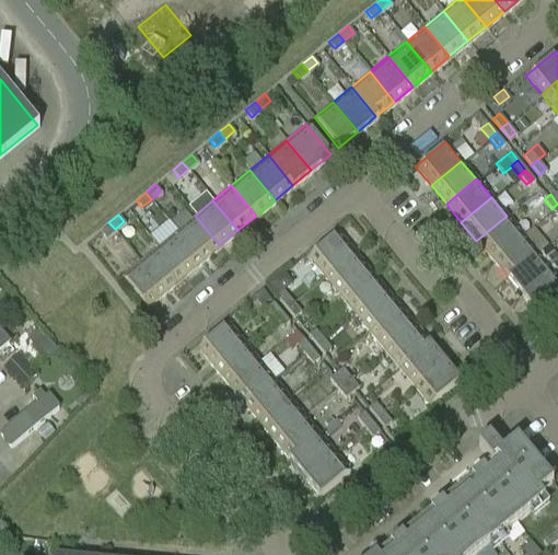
[(201,261),(219,245),(195,216),(176,230),(201,261)]
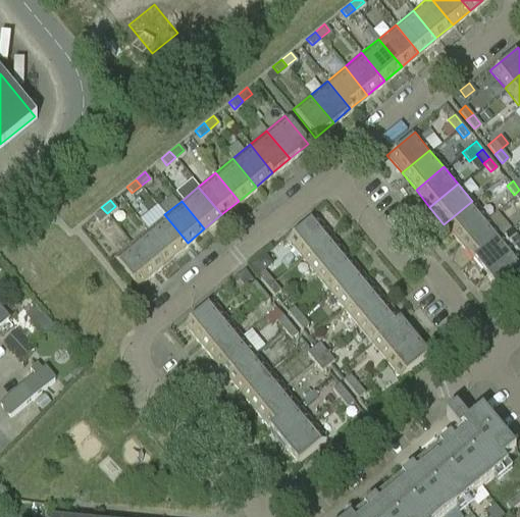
[(472,201),(444,224),(458,241),(485,218),(472,201)]
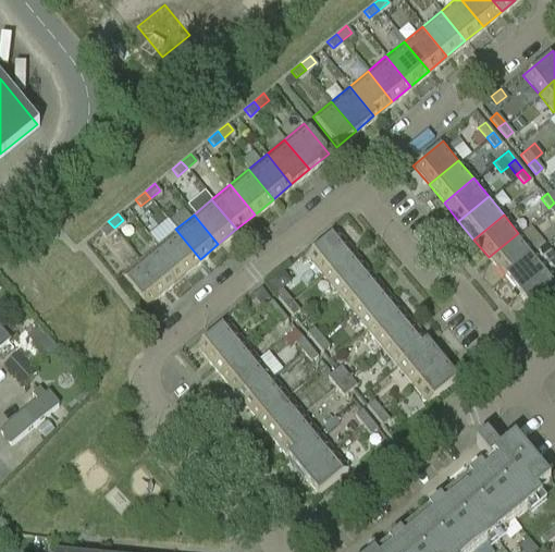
[(105,236),(114,228),(108,221),(99,229),(105,236)]
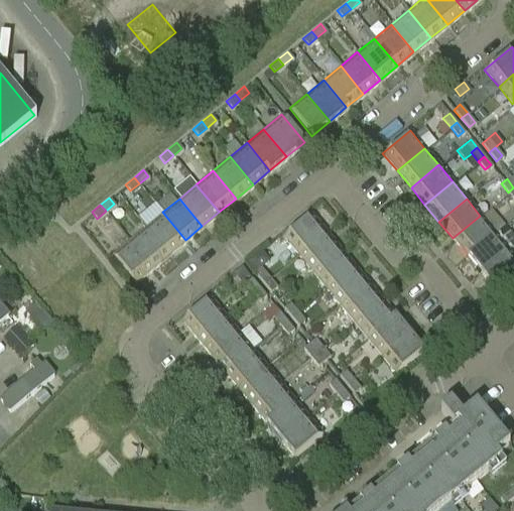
[(168,254),(185,240),(162,212),(145,226),(168,254)]
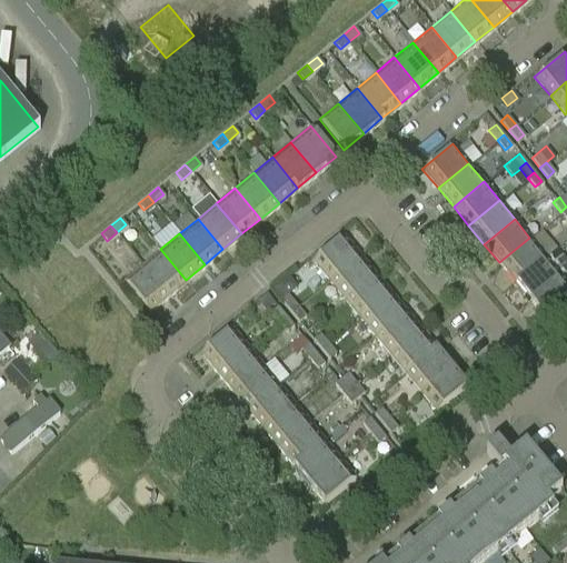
[(327,279),(358,254),(342,234),(311,260),(327,279)]
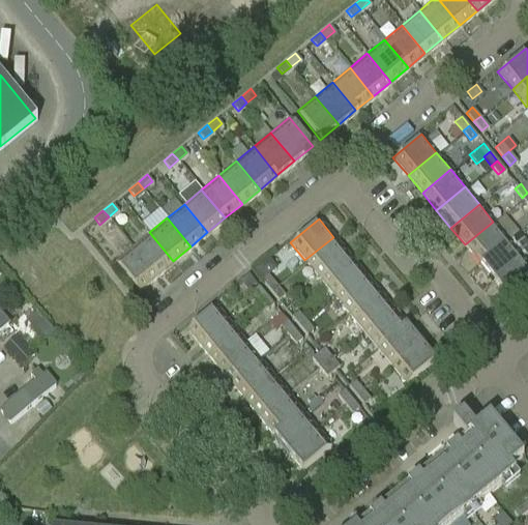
[(507,238),(493,222),(465,244),(479,262),(507,238)]
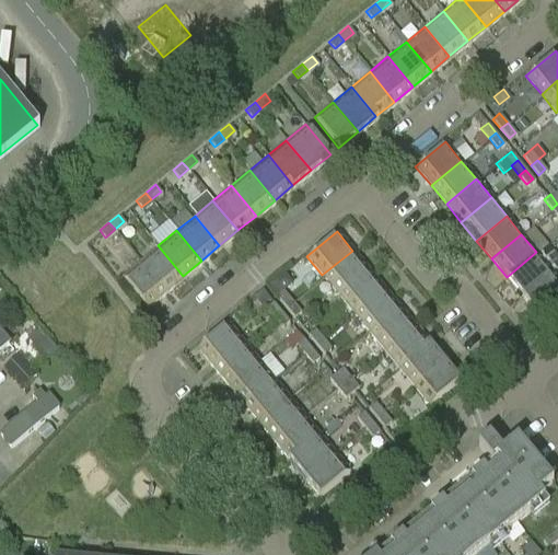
[(164,291),(183,276),(158,245),(139,261),(164,291)]
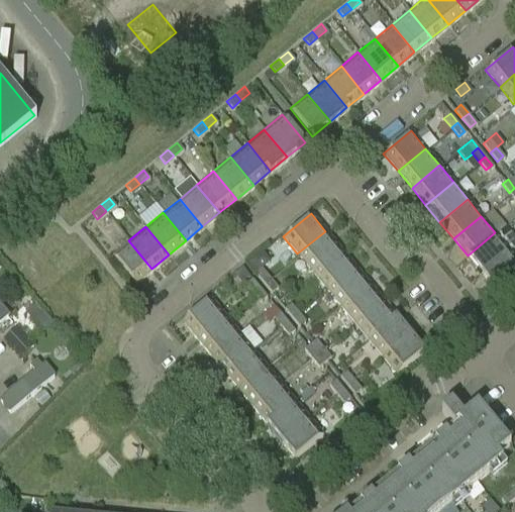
[(325,231),(297,253),(311,271),(339,247),(325,231)]
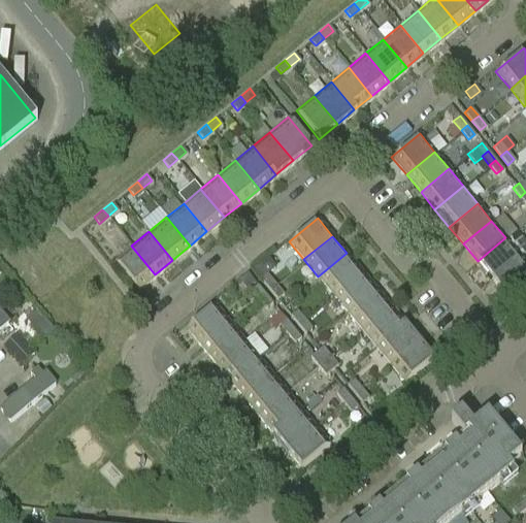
[(505,237),(478,261),(492,279),(520,255),(505,237)]
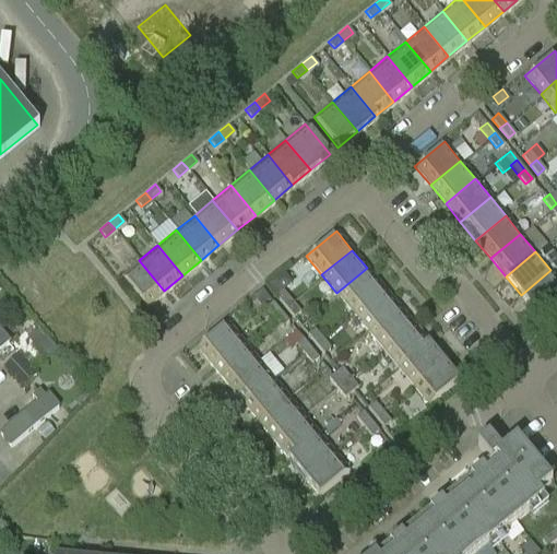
[(145,306),(164,291),(139,260),(120,275),(145,306)]
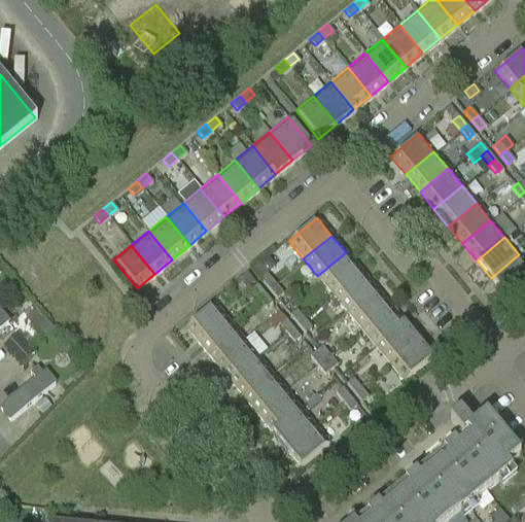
[(359,270),(346,252),(317,276),(331,293),(359,270)]
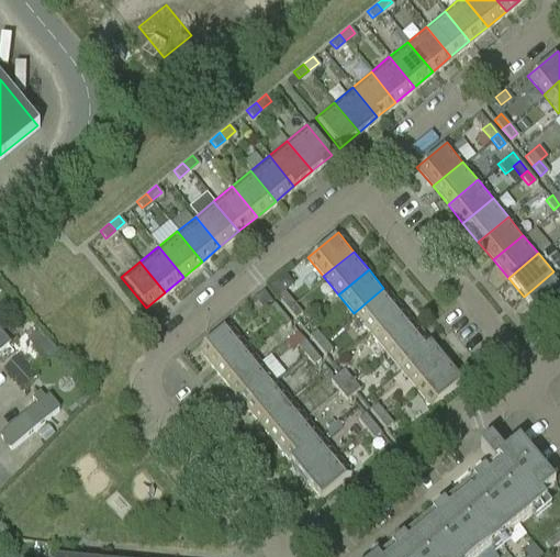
[(266,285),(276,297),(292,283),(282,271),(266,285)]
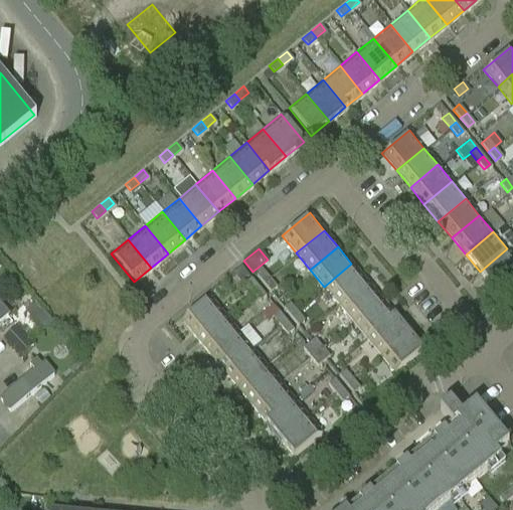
[(512,273),(512,256),(507,248),(480,272),(494,289),(512,273)]
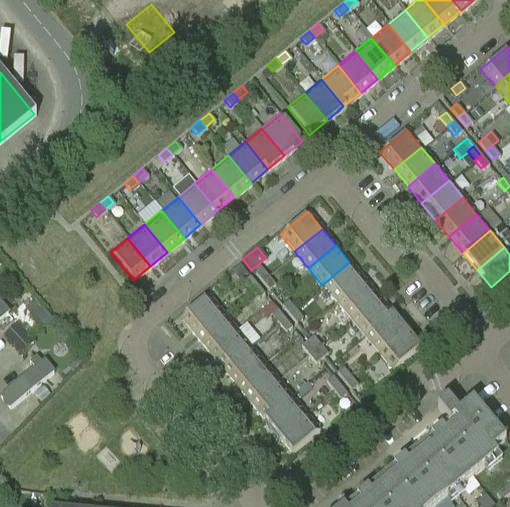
[(363,279),(349,262),(322,285),(336,301),(363,279)]
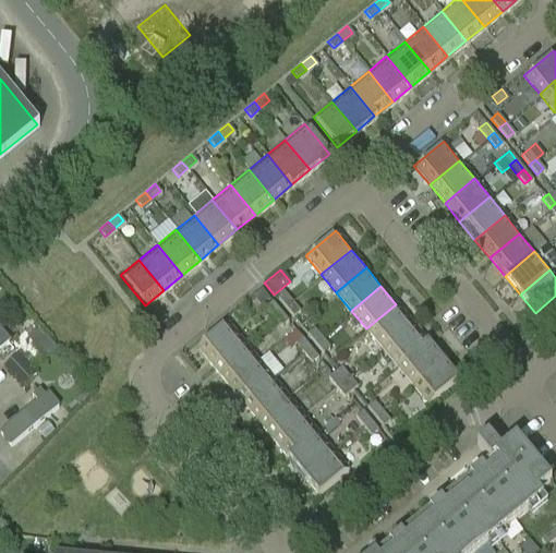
[(276,296),(283,305),(290,300),(282,290),(276,296)]
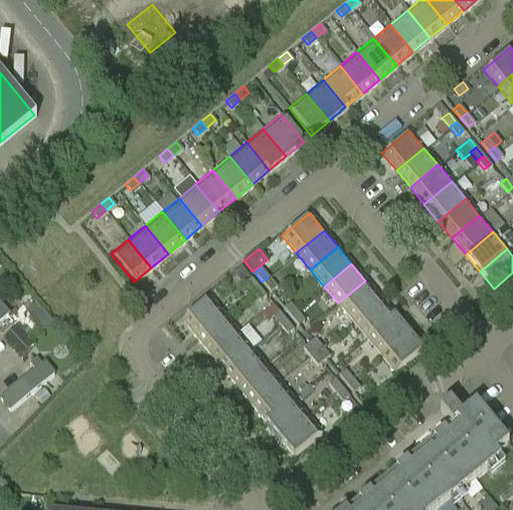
[(257,286),(249,277),(243,282),(250,291),(257,286)]
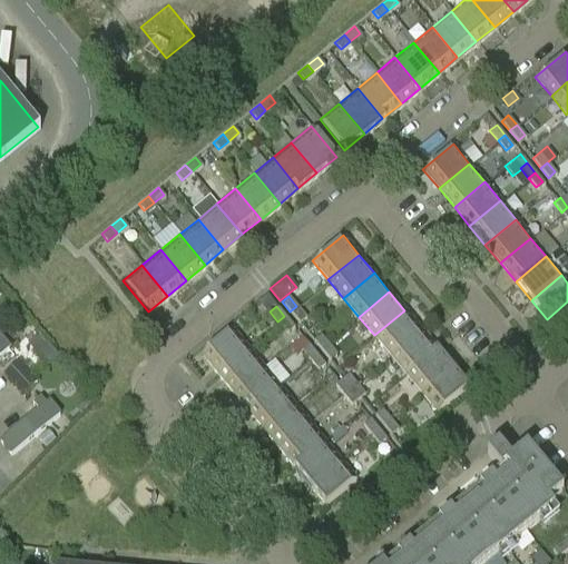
[(304,315),(296,306),(290,312),(297,322),(304,315)]
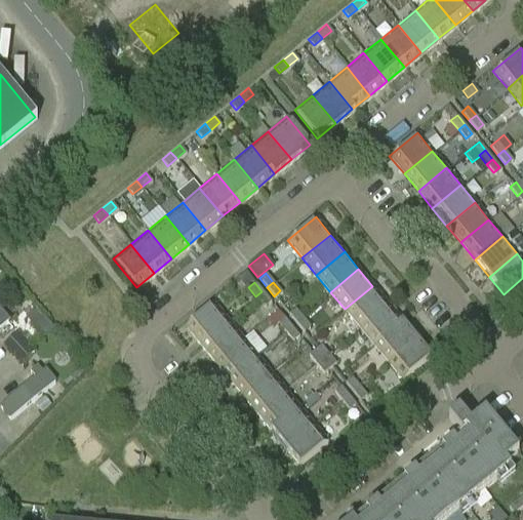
[(387,303),(372,286),(345,309),(358,326),(387,303)]
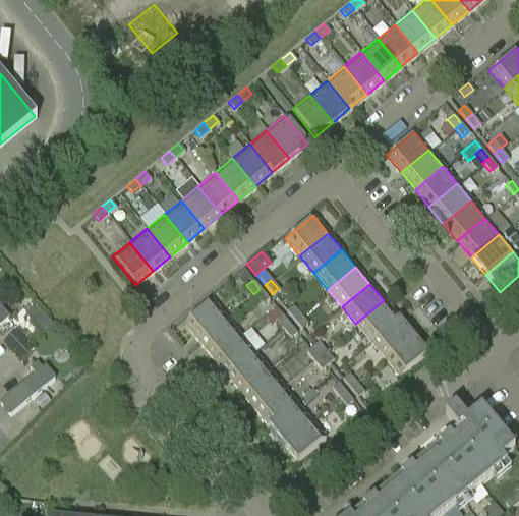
[(268,297),(260,289),(253,294),(262,302),(268,297)]
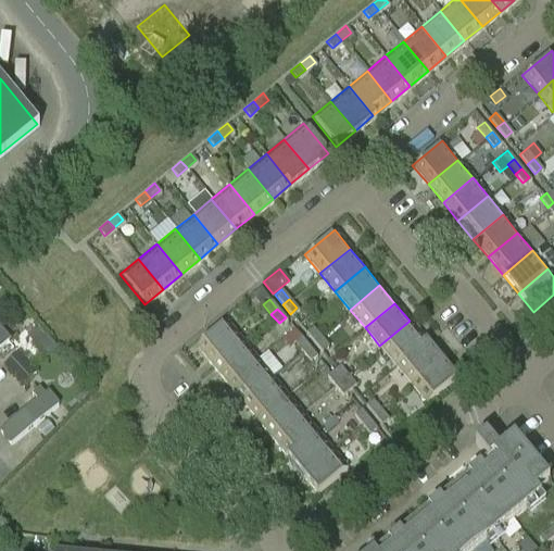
[(194,345),(210,363),(240,338),(225,320),(194,345)]
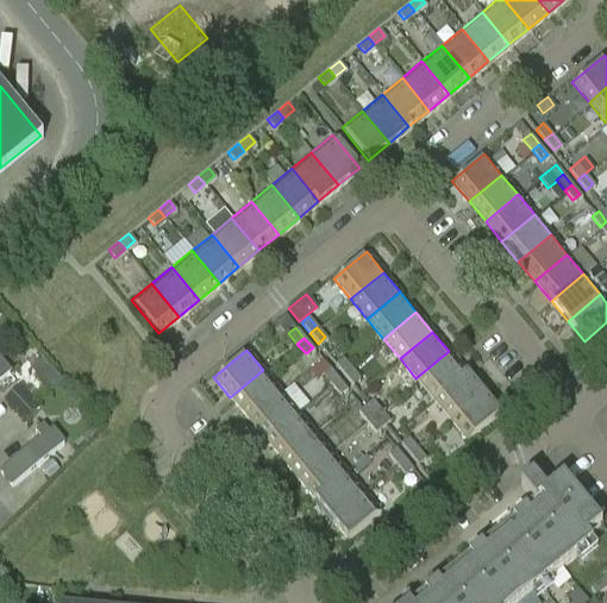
[(465,371),(449,351),(415,378),(432,399),(465,371)]
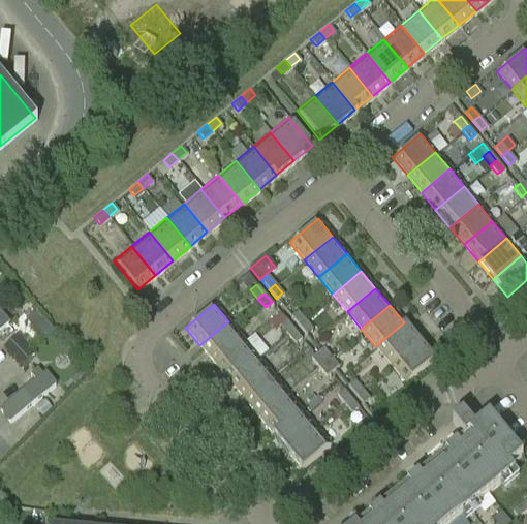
[(289,314),(297,324),(304,318),(296,309),(289,314)]
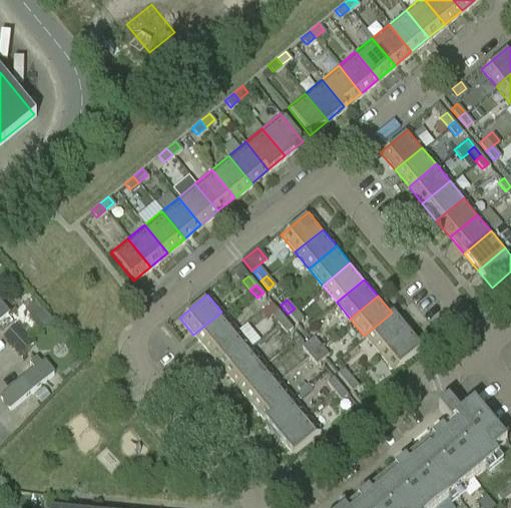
[(51,318),(41,307),(30,317),(39,328),(51,318)]
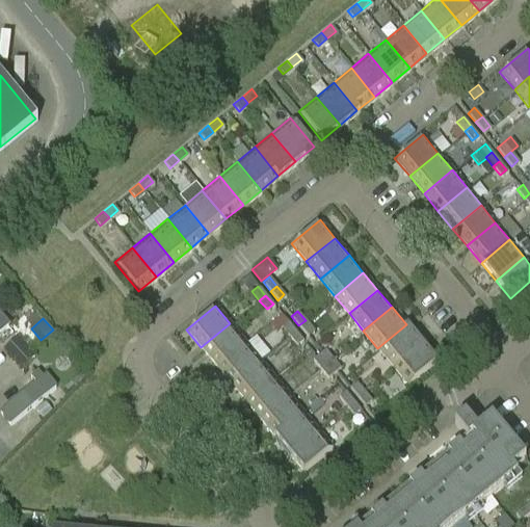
[(294,330),(287,320),(280,325),(288,335),(294,330)]
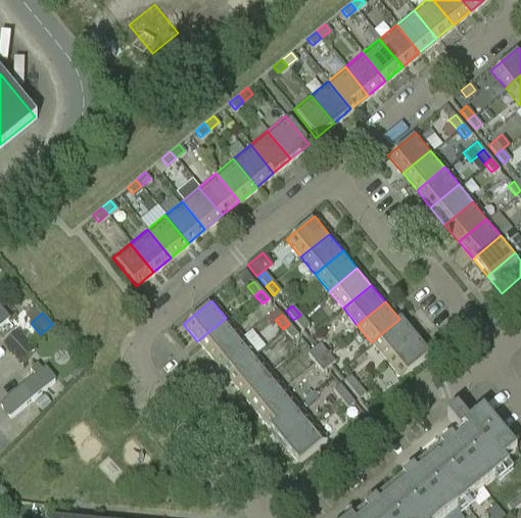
[(308,324),(300,315),(293,320),(301,329),(308,324)]
